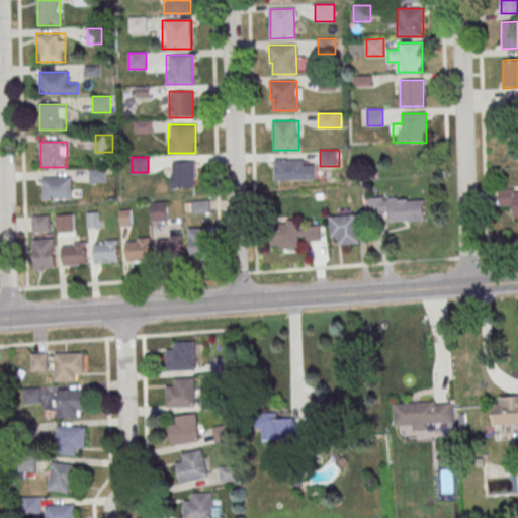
[(314,180),(314,159),(275,159),(275,180),(314,180)]
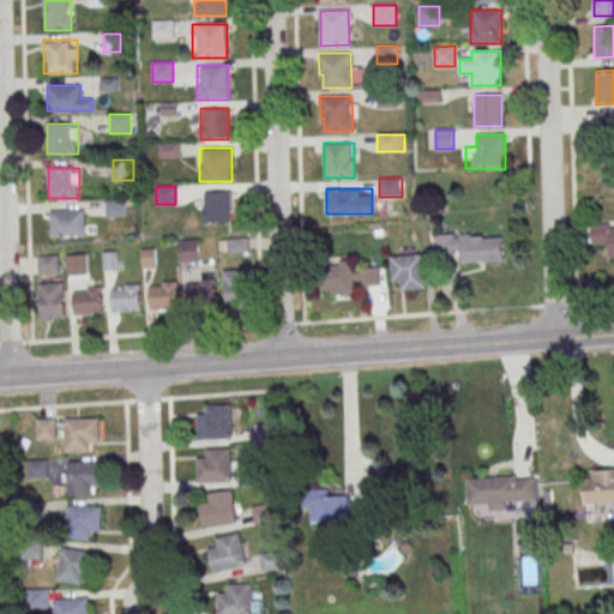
[(203,223),(232,223),(232,192),(203,192),(203,223)]
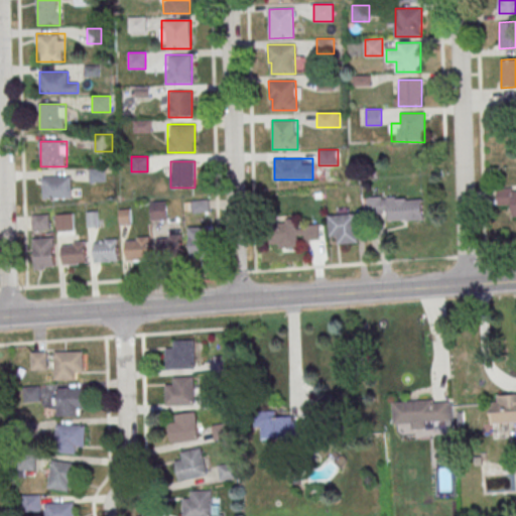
[(42,176),(42,199),(71,199),(71,176),(42,176)]
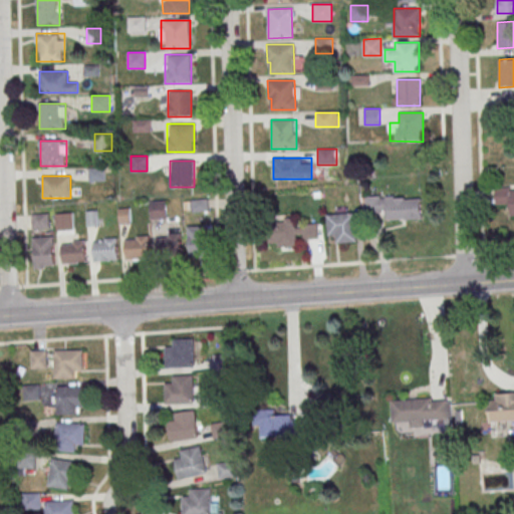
[(508,216),(513,215),(513,188),(495,189),(495,205),(508,205),(508,216)]
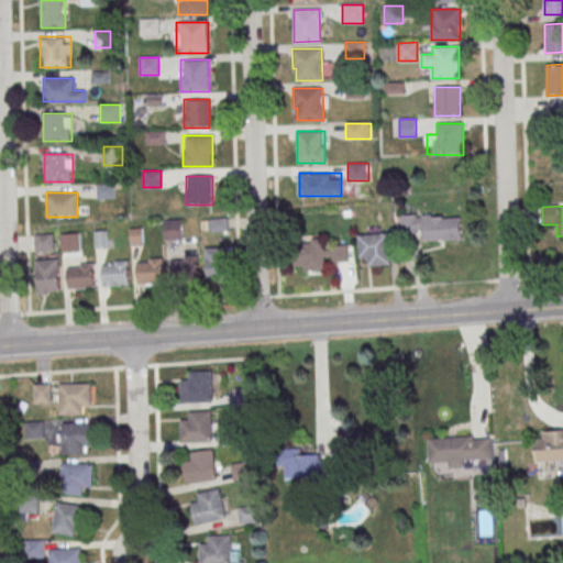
[(423,233),(423,242),(462,241),(461,213),(400,216),(400,233),(423,233)]
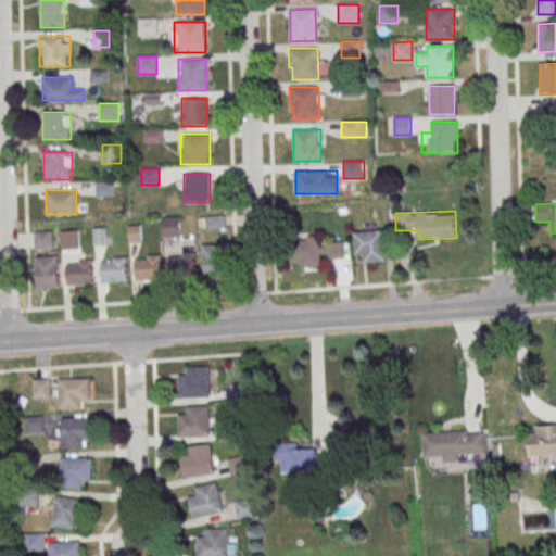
[(206,216),(206,228),(224,229),(224,217),(206,216)]
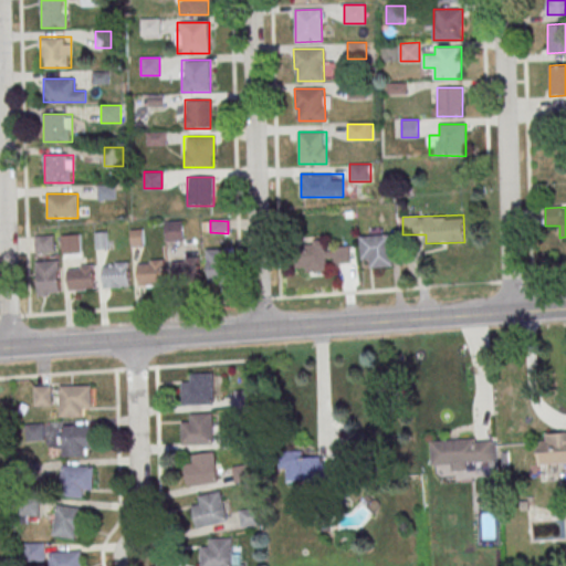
[(165,221),(166,241),(184,241),(184,221),(165,221)]
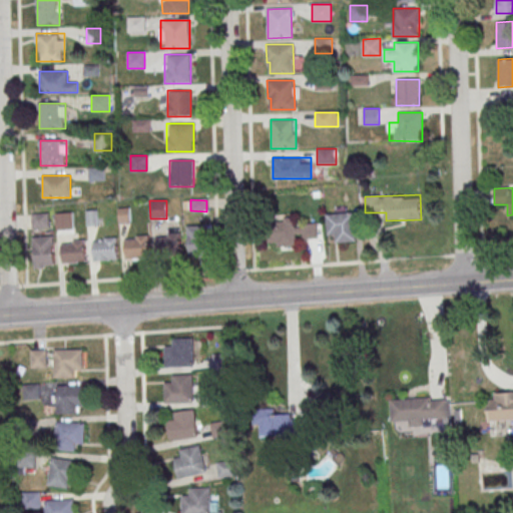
[(336,236),(336,242),(356,242),(356,213),(328,213),(328,236),(336,236)]
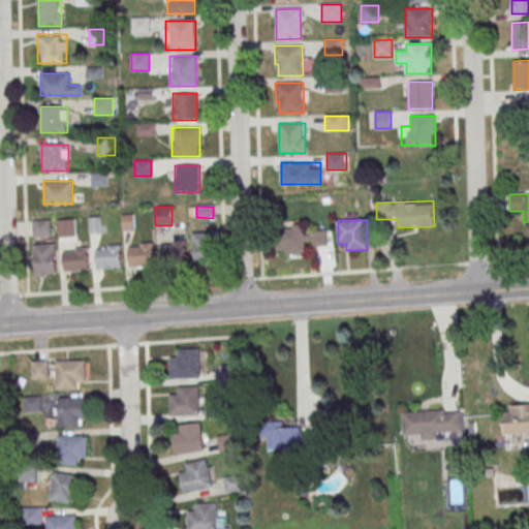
[(35,221),(35,235),(50,235),(50,221),(35,221)]
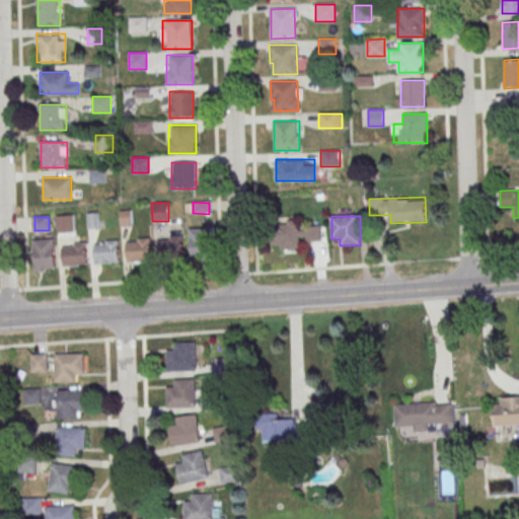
[(276,222),(277,249),(300,248),(300,241),(321,240),(320,226),(299,227),(298,221),(276,222)]
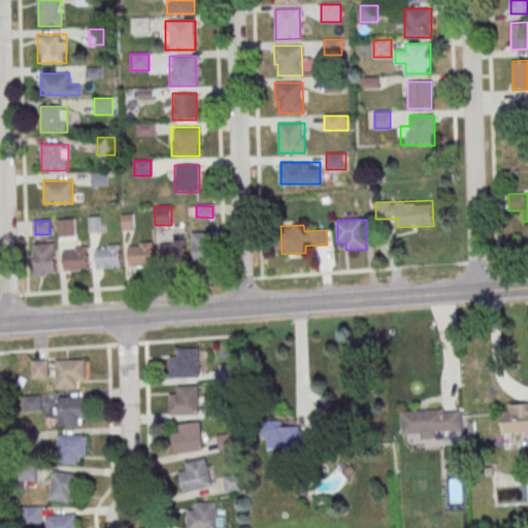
[(199,230),(191,258),(212,264),(220,235),(199,230)]
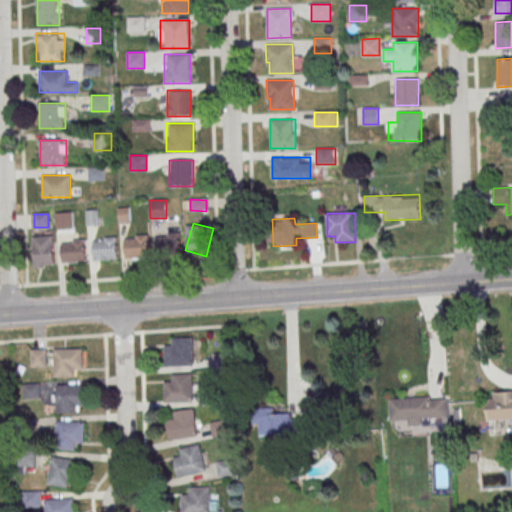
[(157,255),(181,255),(181,234),(157,234),(157,255)]
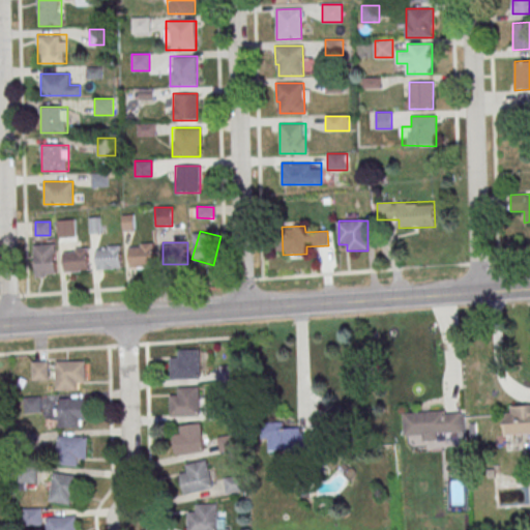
[(35,244),(35,276),(56,276),(56,244),(35,244)]
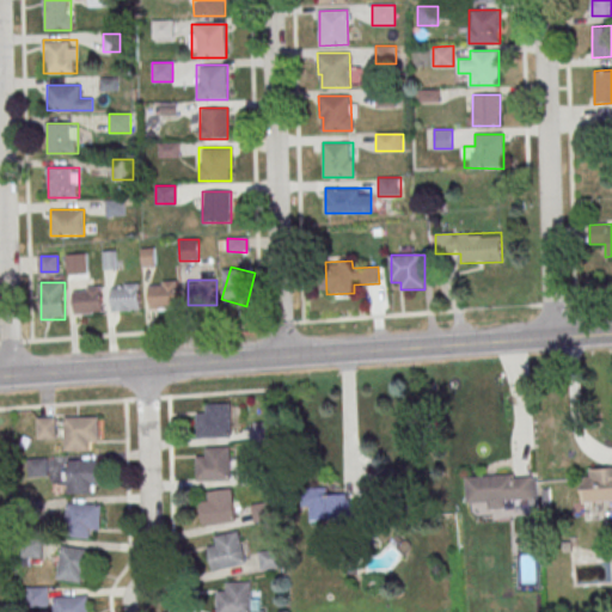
[(178,282),(148,282),(148,308),(178,308),(178,282)]
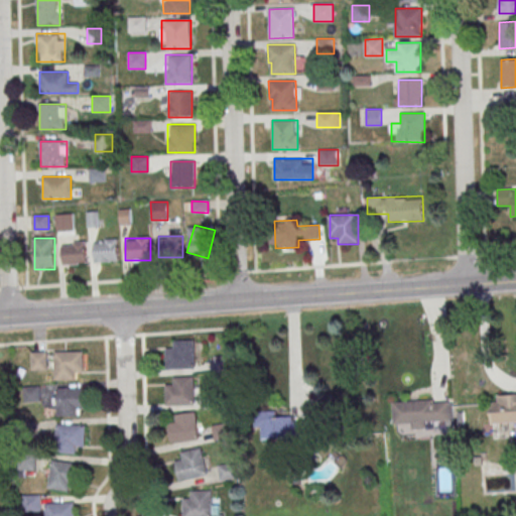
[(94,239),(94,262),(118,262),(118,239),(94,239)]
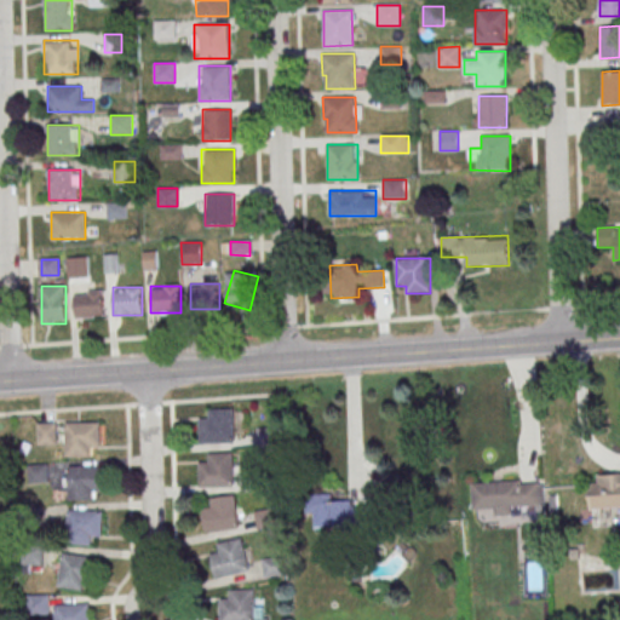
[(75,319),(104,317),(103,291),(74,292),(75,319)]
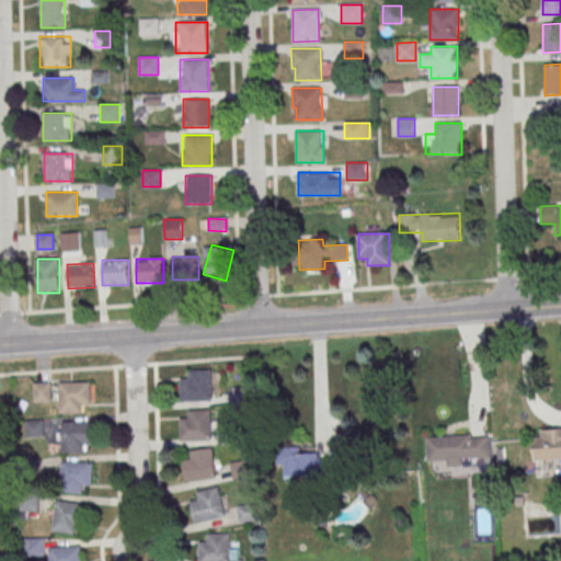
[(212,369),(187,369),(187,378),(181,378),(181,401),(212,401),(212,369)]
